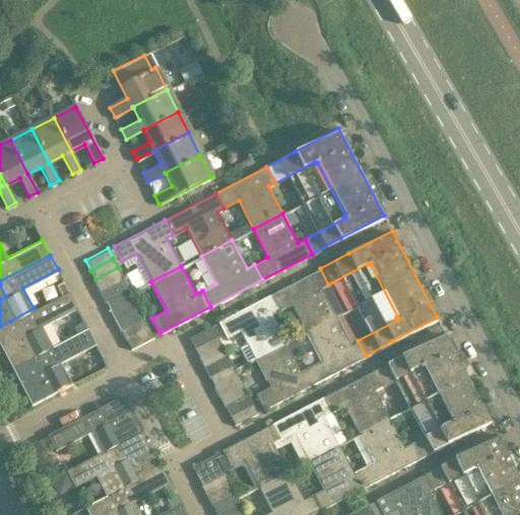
[(123,277),(118,267),(95,279),(94,279),(100,290),(123,277)]
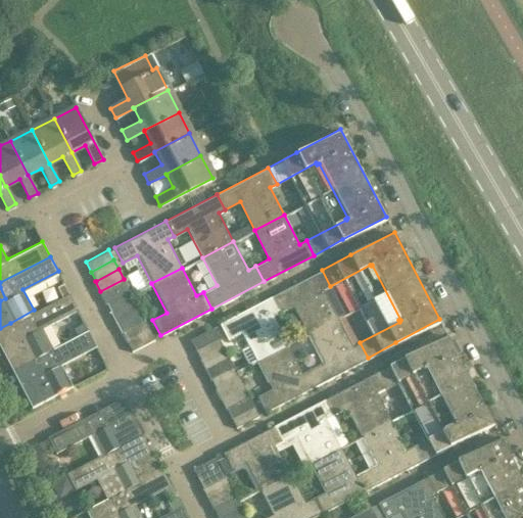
[(271,296),(279,313),(292,305),(307,333),(338,318),(324,289),(330,286),(322,270),(271,296)]
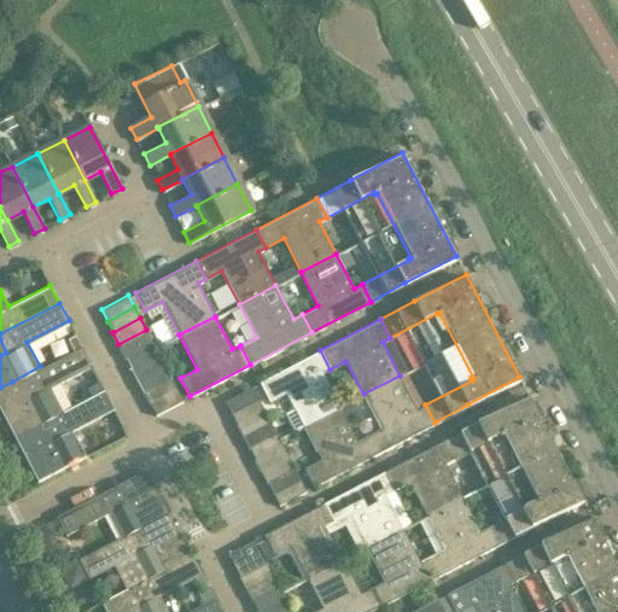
[(152,342),(146,330),(118,344),(124,355),(126,355),(127,356),(152,342)]
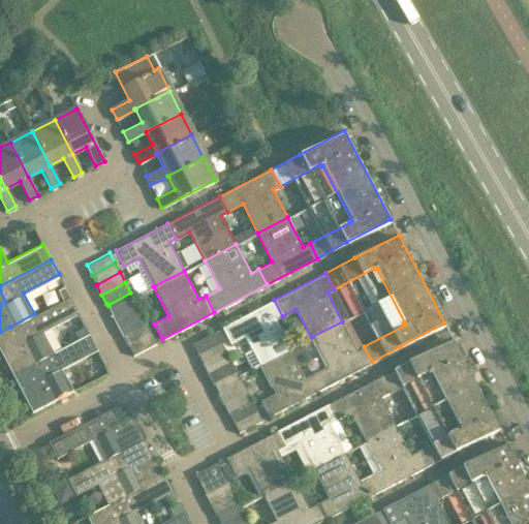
[(135,302),(130,293),(109,305),(113,313),(111,313),(112,314),(135,302)]
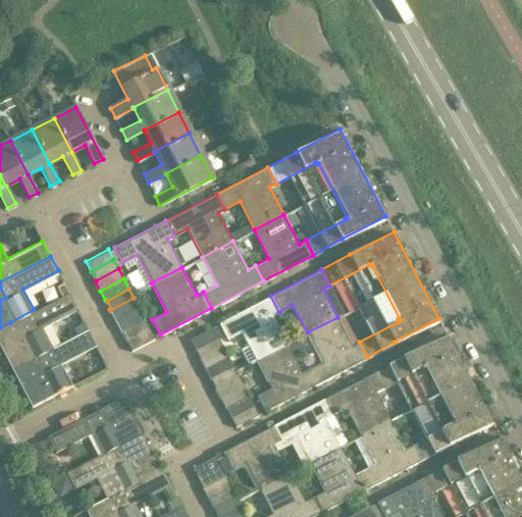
[(68,291),(34,309),(10,322),(17,338),(1,346),(12,367),(29,359),(36,356),(53,347),(42,326),(77,308),(68,291)]
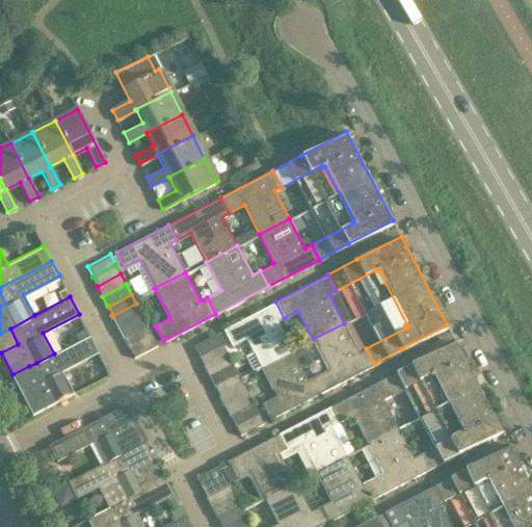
[(262,366),(291,350),(276,321),(284,318),(275,301),(223,328),(232,344),(246,337),(262,366)]
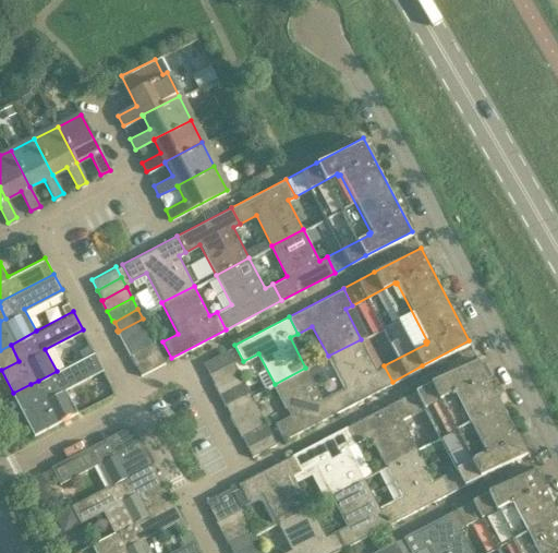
[(148,329),(143,319),(118,332),(123,343),(148,329)]
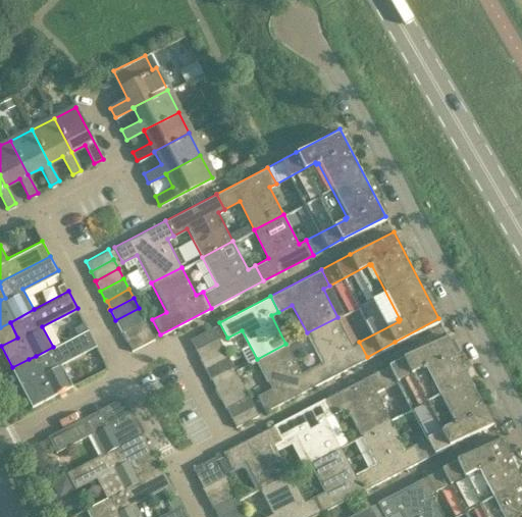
[(144,317),(139,308),(115,320),(120,329),(121,328),(144,317)]
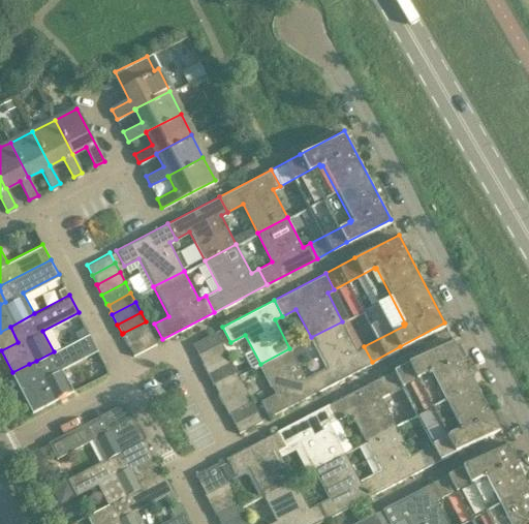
[(123,333),(128,343),(151,332),(146,321),(123,333)]
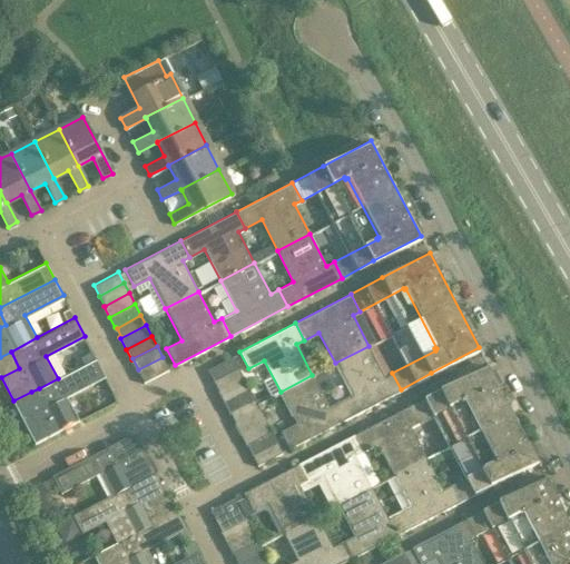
[(369,346),(335,363),(351,394),(336,402),(345,418),(401,389),(392,373),(385,377),(369,346)]
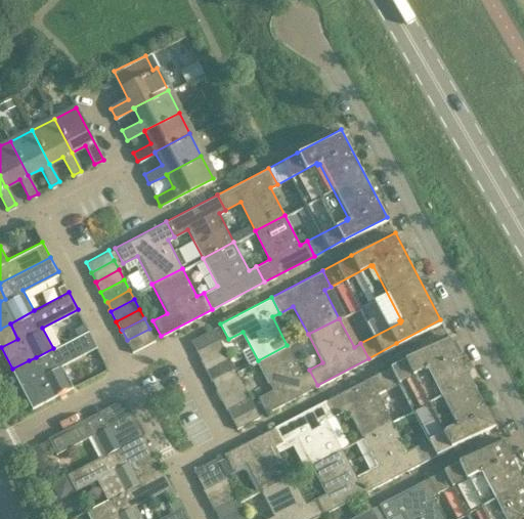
[(74,328),(78,335),(88,330),(85,321),(74,328)]
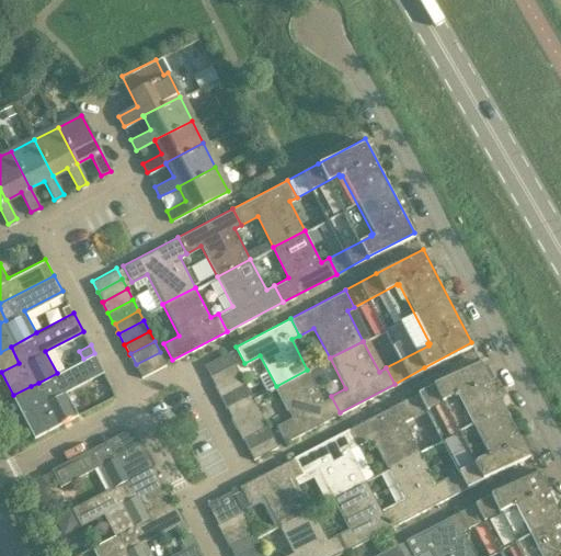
[(209,373),(235,361),(228,350),(204,363),(209,373)]
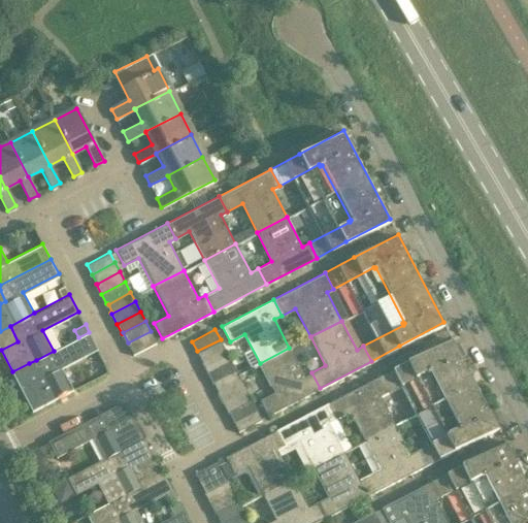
[(151,331),(128,342),(133,352),(156,340),(151,331)]
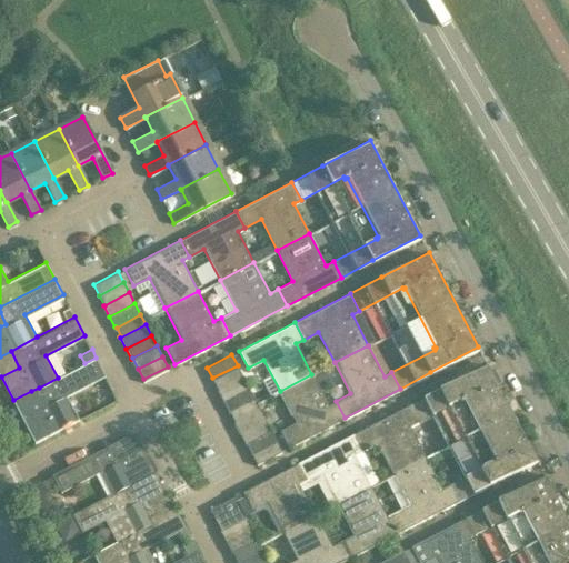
[(85,363),(58,378),(39,388),(31,391),(39,408),(22,416),(35,440),(78,416),(67,394),(105,374),(96,358),(85,363)]
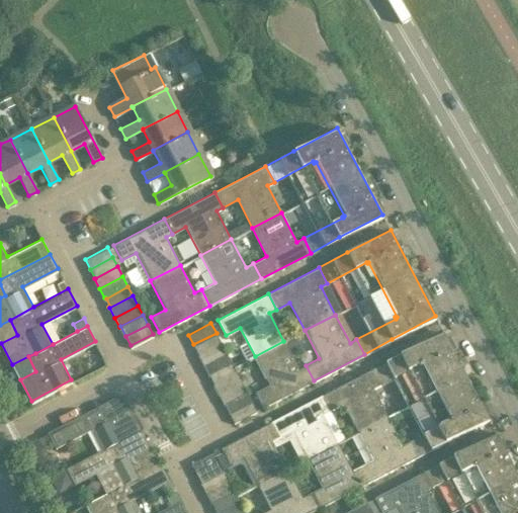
[(449,421),(410,441),(417,455),(489,418),(443,331),(371,368),(379,386),(419,364),(420,365),(422,365),(450,418),(448,419),(449,421)]
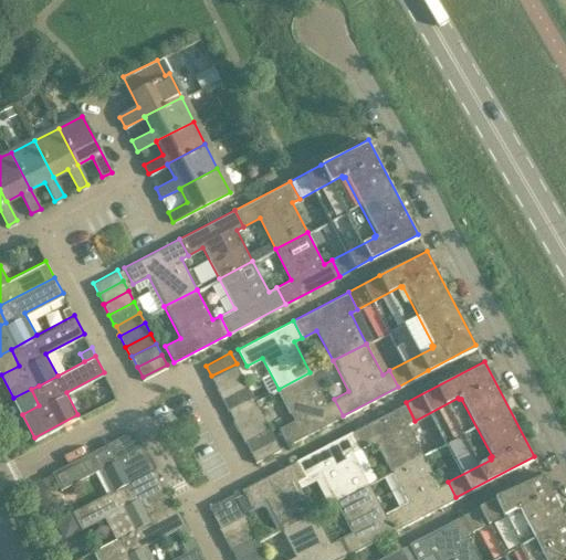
[(237,363),(211,376),(217,386),(216,386),(217,388),(242,374),(237,363)]
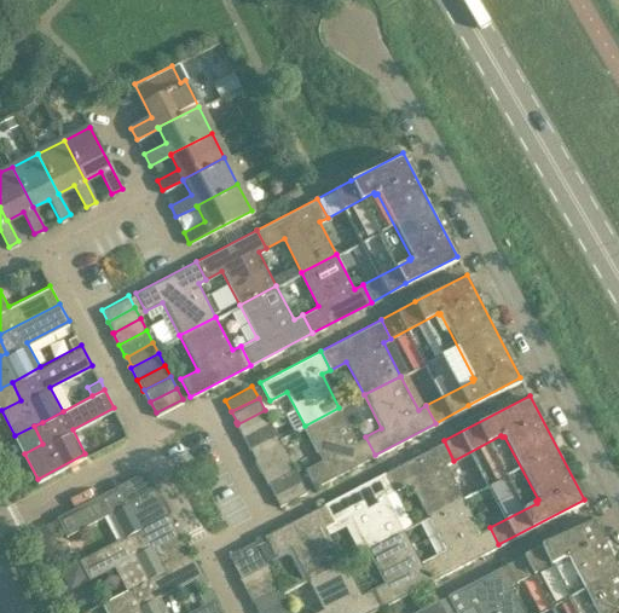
[(375,455),(365,437),(357,441),(339,408),(305,426),(322,460),(305,468),(314,486),(375,455)]
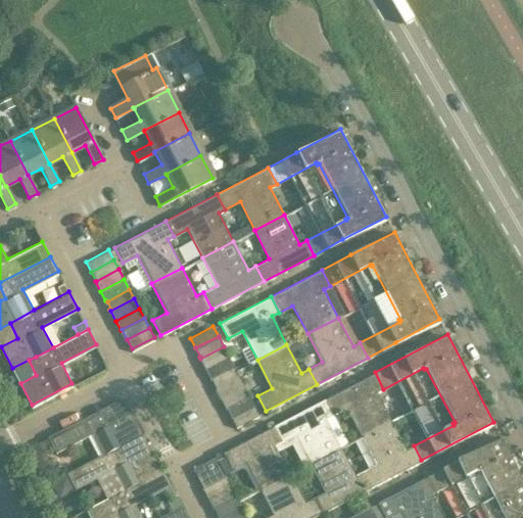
[(224,346),(200,359),(205,368),(229,356),(224,346)]
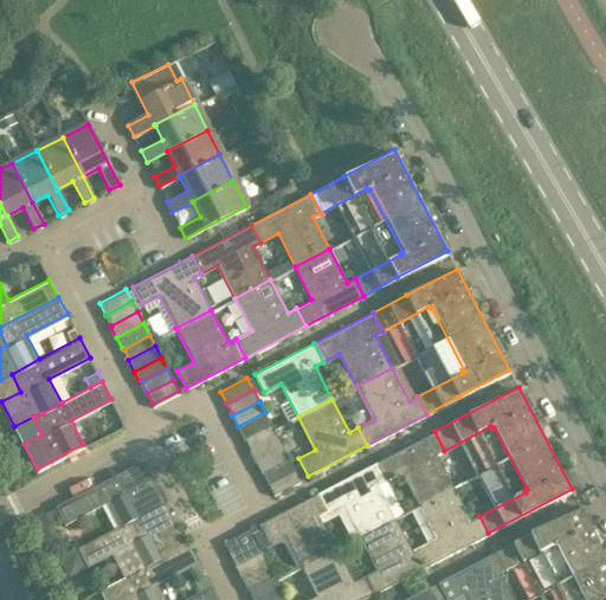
[(265,412),(238,426),(243,437),(270,423),(265,412)]
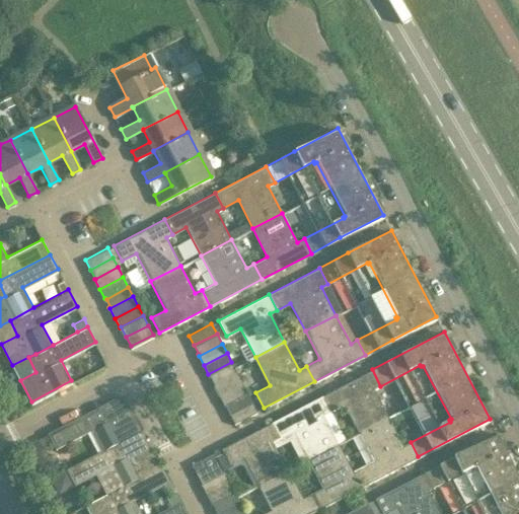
[(231,362),(208,374),(209,376),(210,375),(214,382),(213,383),(214,384),(237,372),(231,362)]
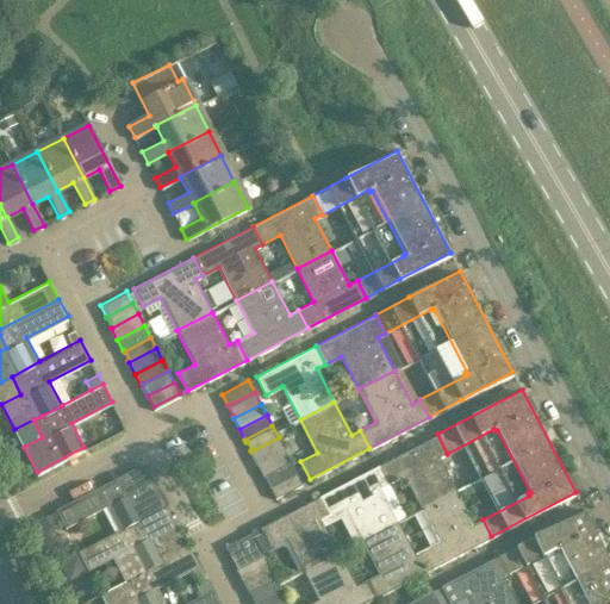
[(378,465),(388,484),(404,475),(422,509),(458,491),(440,458),(447,454),(437,434),(378,465)]
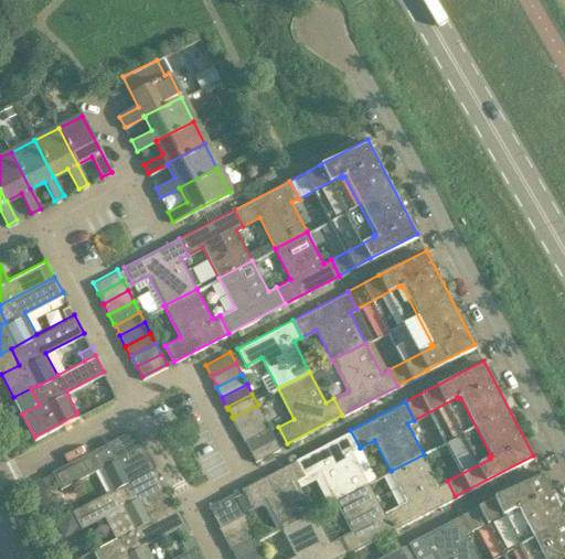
[(258,405),(233,418),(237,428),(263,415),(258,405)]
